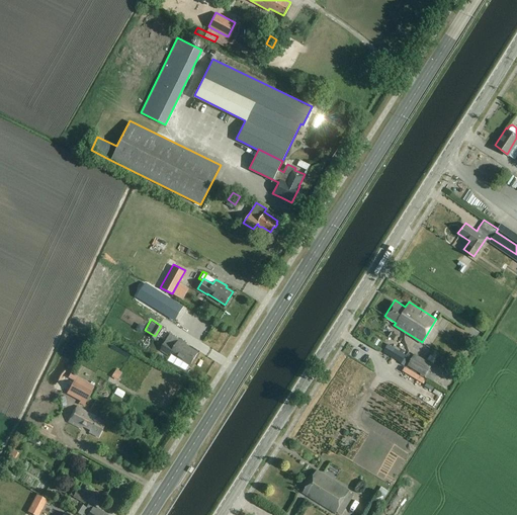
[(197,350),(185,343),(186,341),(179,336),(174,344),(165,338),(159,348),(169,354),(170,352),(189,364),(197,350)]
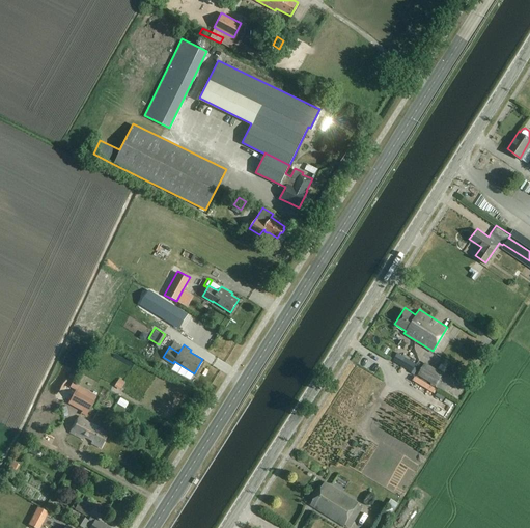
[(396,350),(391,358),(411,370),(416,362),(396,350)]
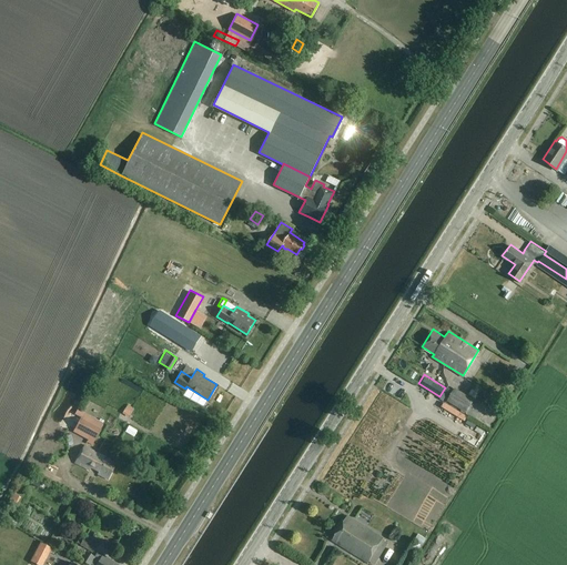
[(466,411),(474,397),(454,385),(446,399),(466,411)]
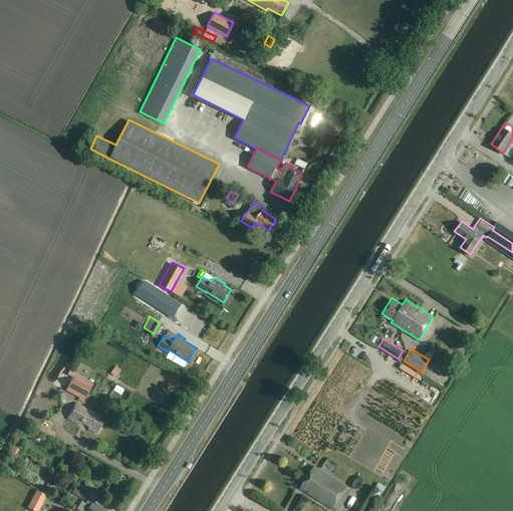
[(406,377),(409,372),(392,361),(389,366),(406,377)]
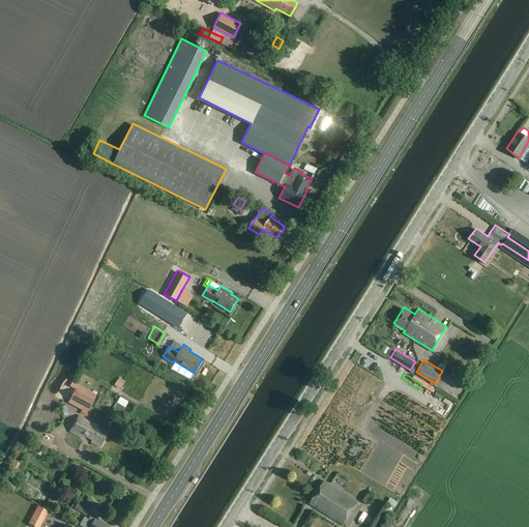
[(94,386),(101,390),(107,381),(99,377),(94,386)]
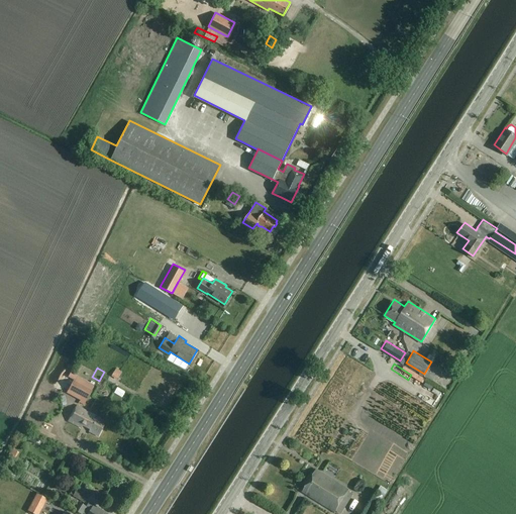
[(85,397),(93,383),(75,373),(67,388),(85,397)]
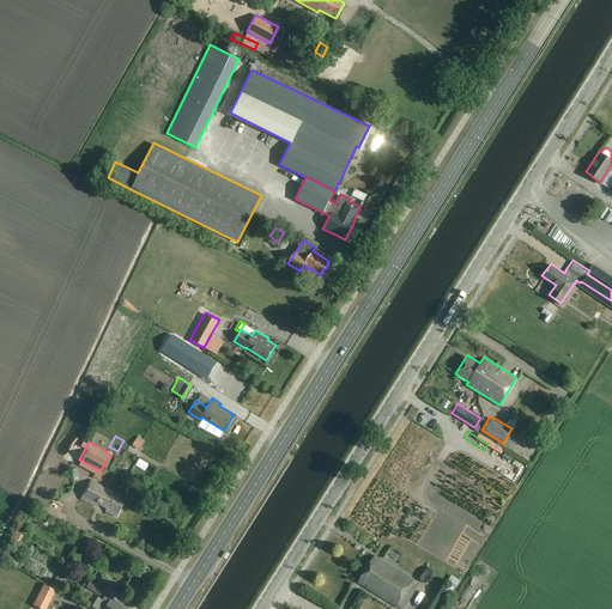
[(80,479),(84,472),(62,462),(59,469),(80,479)]
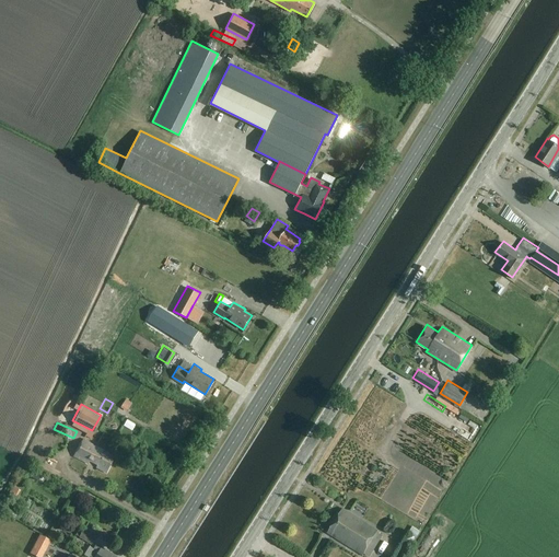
[(105,471),(113,455),(81,438),(72,454),(86,462),(89,459),(96,463),(95,465),(105,471)]
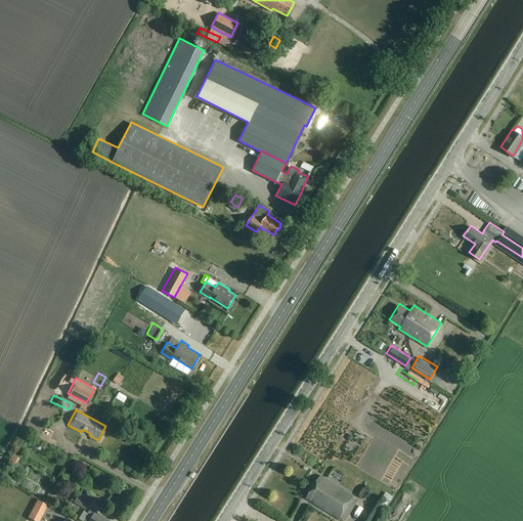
[(35,449),(39,442),(33,438),(29,446),(35,449)]
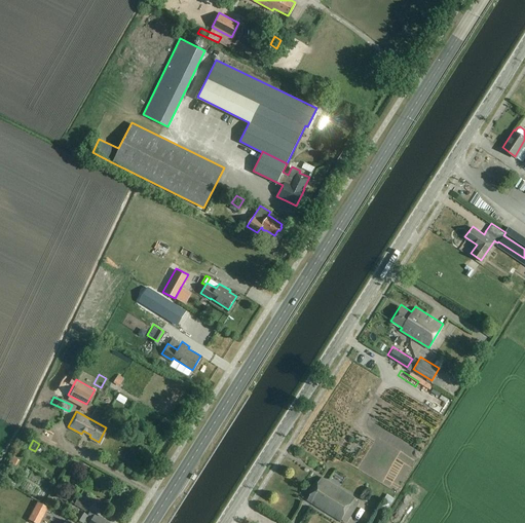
[(12,467),(17,456),(11,452),(5,463),(12,467)]
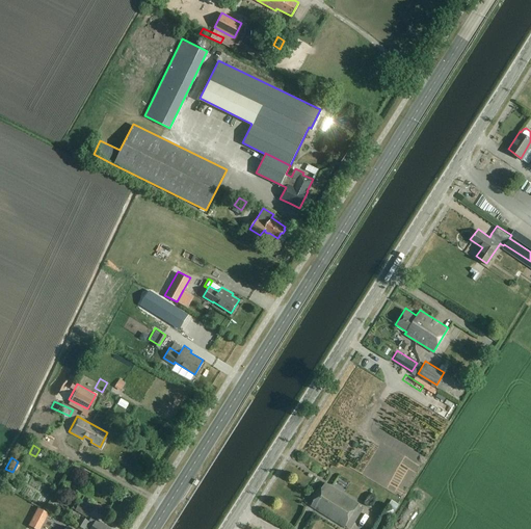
[(0,483),(14,491),(17,485),(1,477),(0,478),(0,483)]
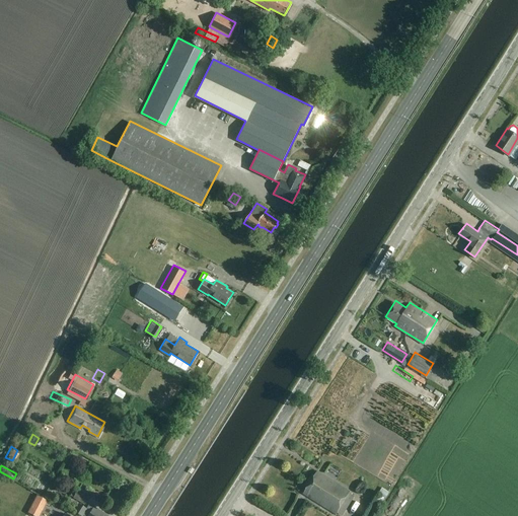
[(339,514),(353,492),(317,468),(302,492),(339,514)]
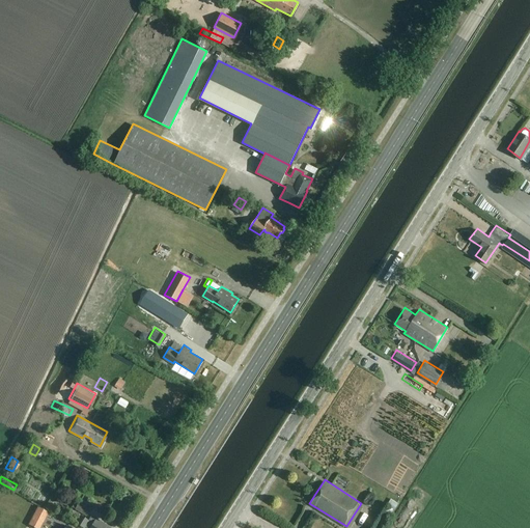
[(388,518),(397,502),(391,498),(381,513),(388,518)]
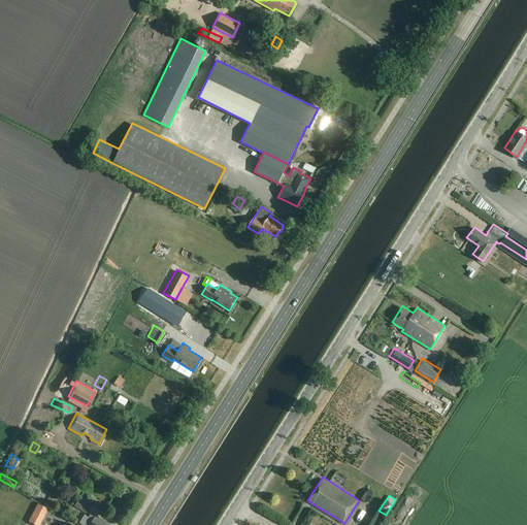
[(86,512),(89,505),(76,498),(73,504),(86,512)]
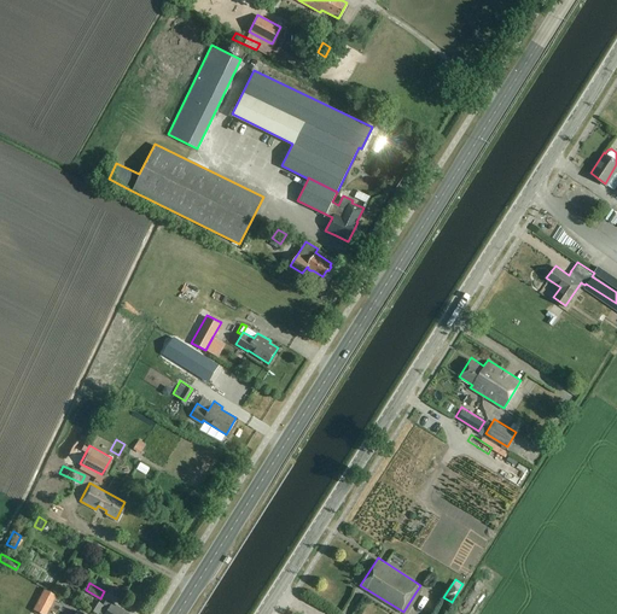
[(41,589),(31,609),(40,613),(51,592),(41,589)]
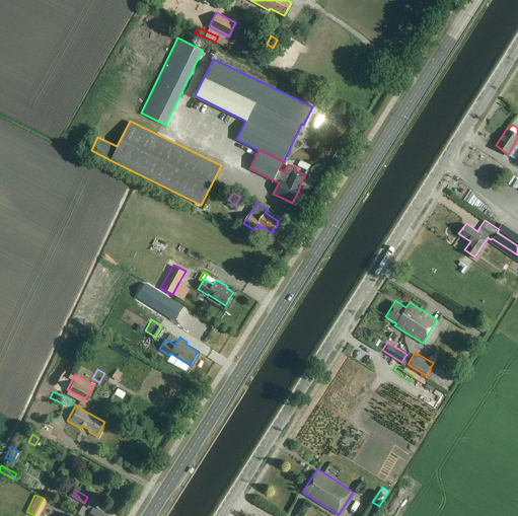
[(85,507),(77,502),(72,509),(80,514),(81,513),(85,515),(84,515),(107,515),(108,515),(92,505),(91,506),(87,503),(85,507)]
